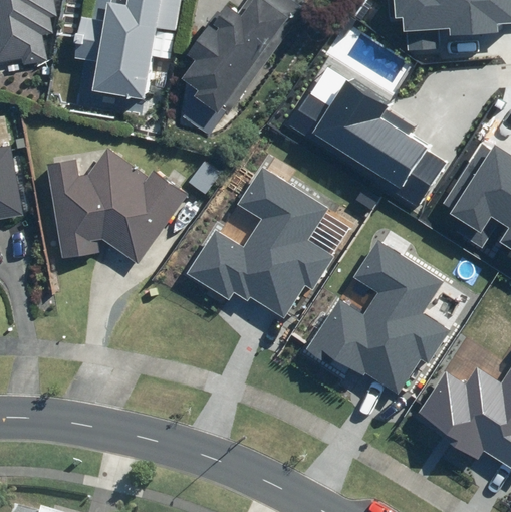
[(0,71),(46,65),(43,36),(51,35),(49,18),(56,17),(53,0),(0,0),(0,71)]
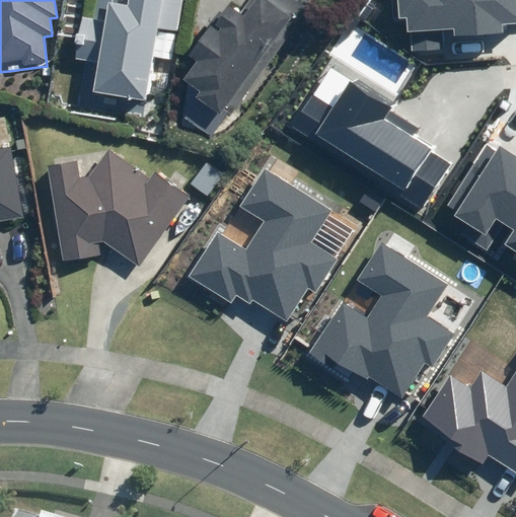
[(146,100),(155,30),(178,33),(182,0),(112,0),(109,20),(79,16),(73,62),(96,65),(92,93),(146,100)]
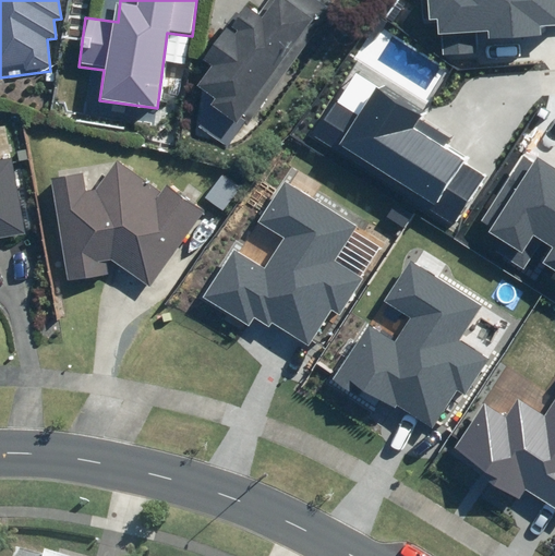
[(329,12),(311,0),(270,0),(260,16),(241,3),(202,59),(209,64),(192,89),(250,130),(329,12)]
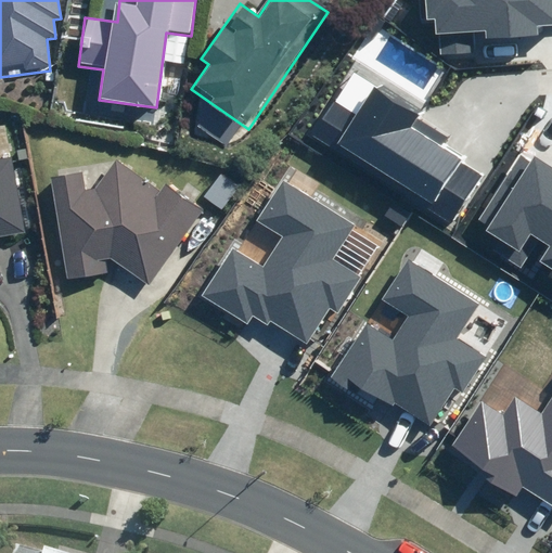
[(551,0),(421,0),(422,12),(443,11),(444,46),(541,40),(539,7),(551,5),(551,0)]
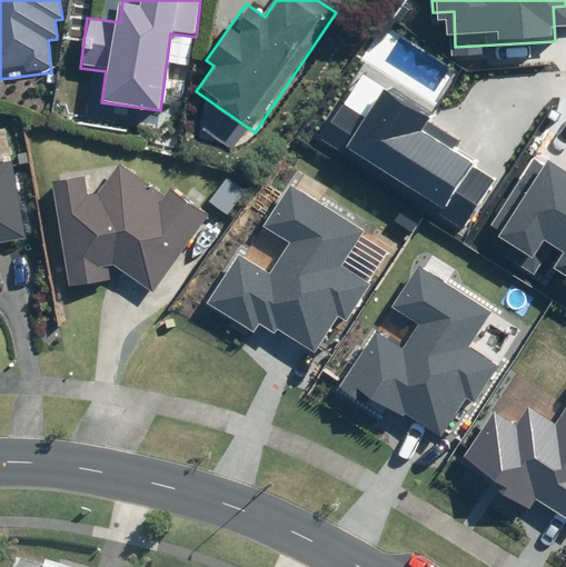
[(316,139),(458,230),(490,181),(416,133),(425,120),(383,92),(365,119),(339,103),(316,139)]
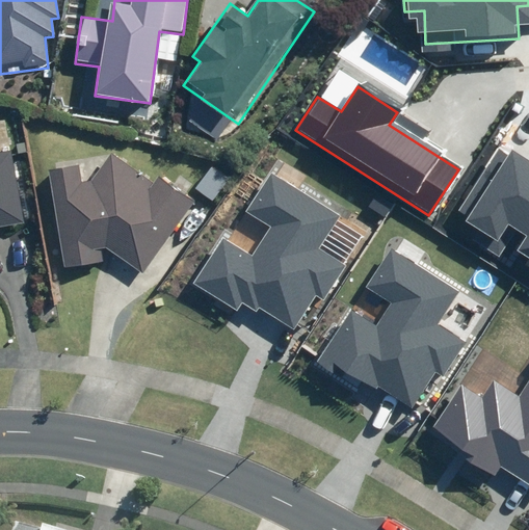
[(7,155),(1,124),(0,124),(0,227),(19,223),(7,155)]
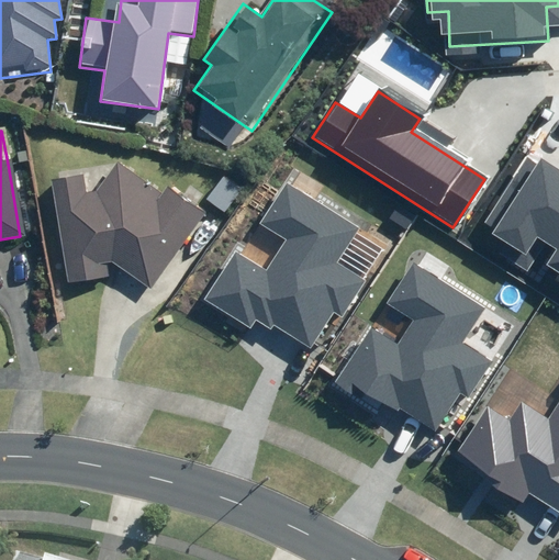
[(483,245),(525,271),(543,244),(554,252),(543,268),(558,278),(558,177),(525,156),(482,224),(492,231),(483,245)]
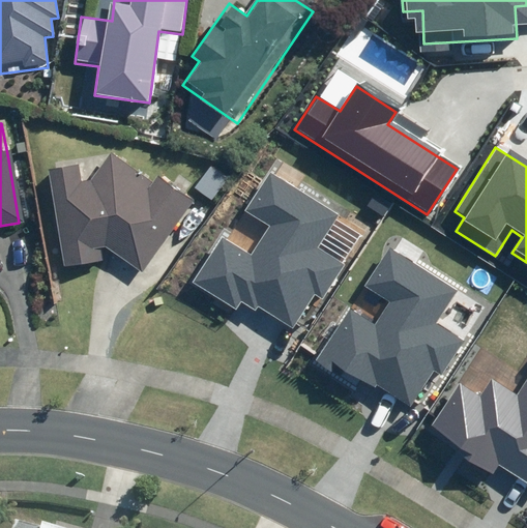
[(89,163),(48,169),(63,267),(104,260),(101,243),(139,271),(193,200),(157,174),(149,185),(109,155),(91,180),(89,163)]
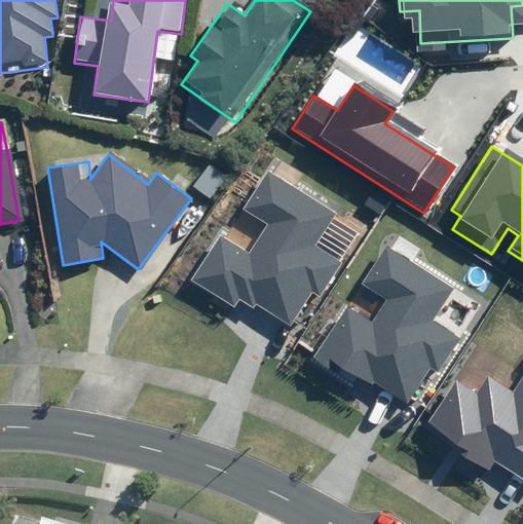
[(226,178),(208,164),(191,188),(211,201),(226,178)]
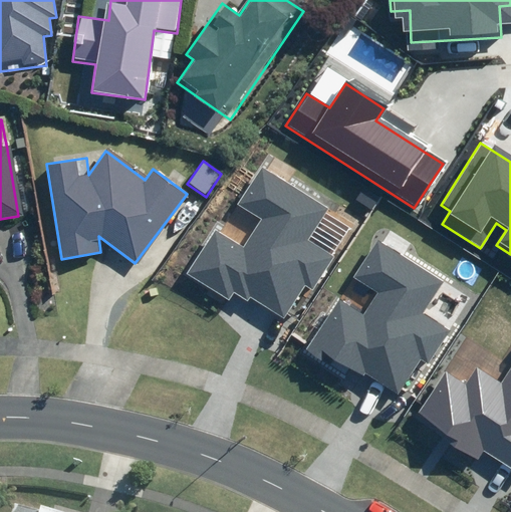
[(222,227),(192,269),(228,294),(242,274),(253,281),(249,286),(284,310),(306,278),(311,282),(331,254),(304,235),(323,207),(264,166),(242,198),(266,214),(245,243),(222,227)]
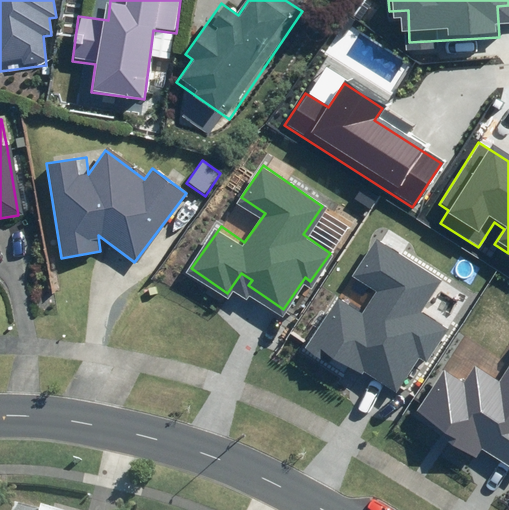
[(337,299),(308,342),(326,355),(334,344),(351,356),(358,346),(368,354),(365,358),(399,382),(421,351),(427,354),(446,326),(419,308),(439,279),(380,238),(358,270),(381,287),(361,316),(337,299)]
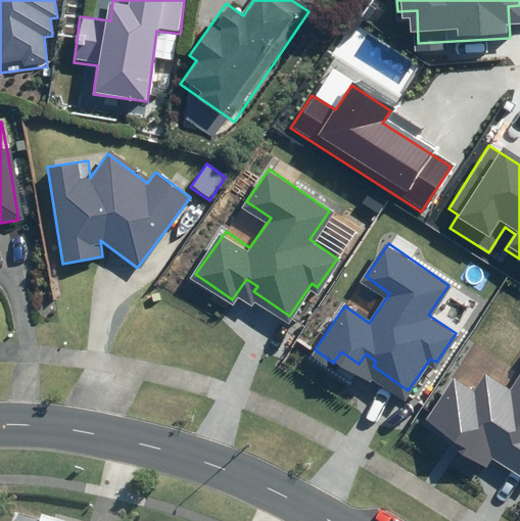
[(450,380),(420,428),(485,469),(490,461),(519,479),(519,363),(519,366),(519,373),(508,392),(482,377),(471,393),(450,380)]
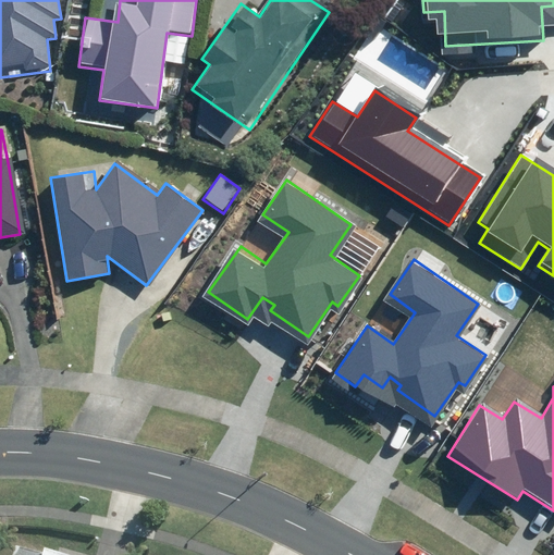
All buildings are outlined.
